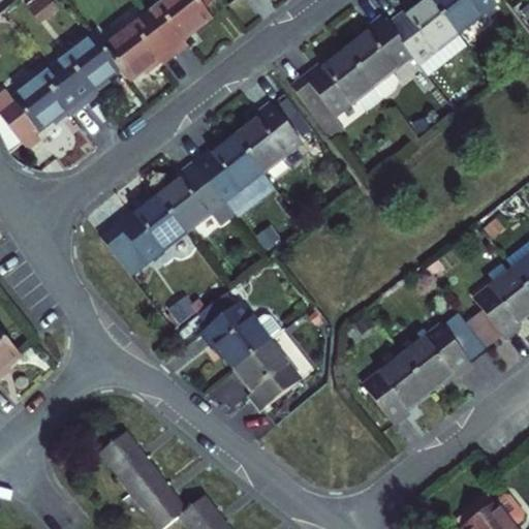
[(199,0),(175,0),(151,19),(180,57),(191,48),(187,42),(216,20),(199,0)]
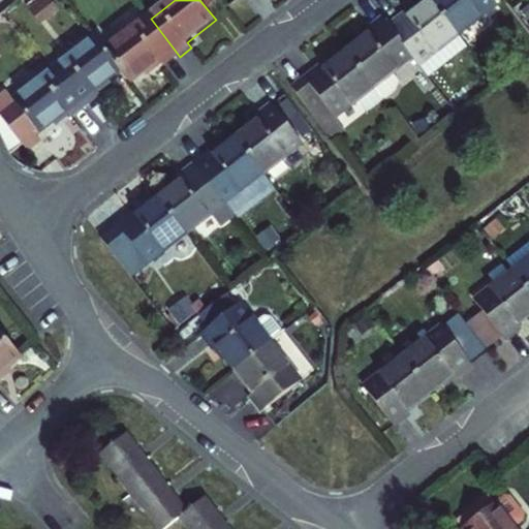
[(458,34),(433,0),(428,0),(409,14),(406,10),(391,24),(414,55),(421,63),(458,34)]
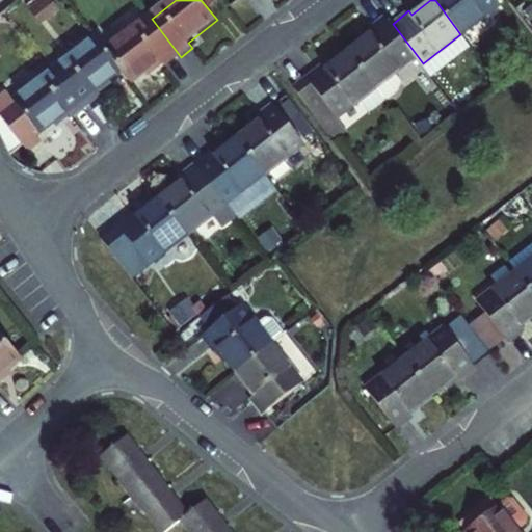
[(435,0),(460,34),(502,2),(500,0),(435,0)]
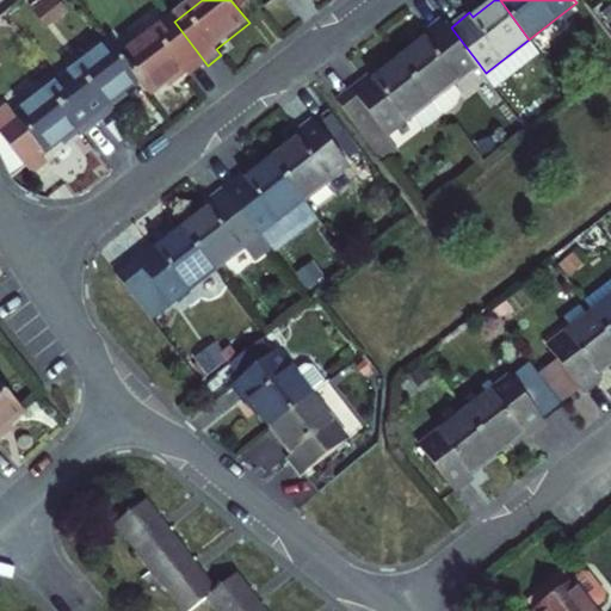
[(479,63),(451,28),(444,19),(426,32),(430,37),(402,59),(432,99),(444,113),(458,103),(462,93),(455,81),(479,63)]
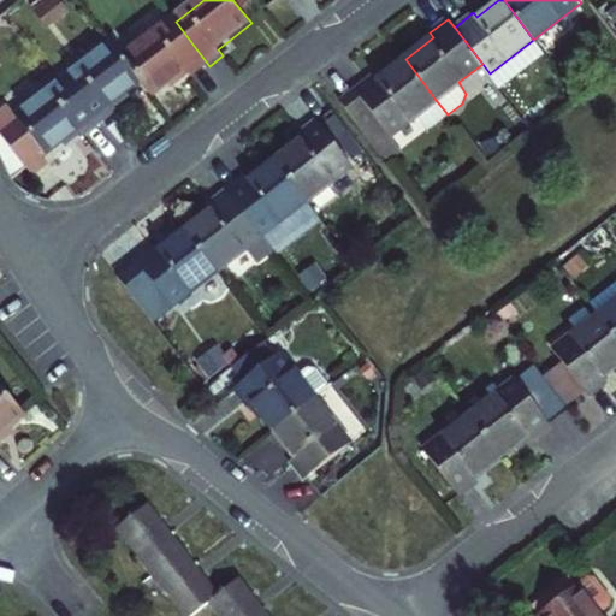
[(176,22),(126,60),(146,84),(157,99),(189,72),(195,78),(209,66),(176,22)]
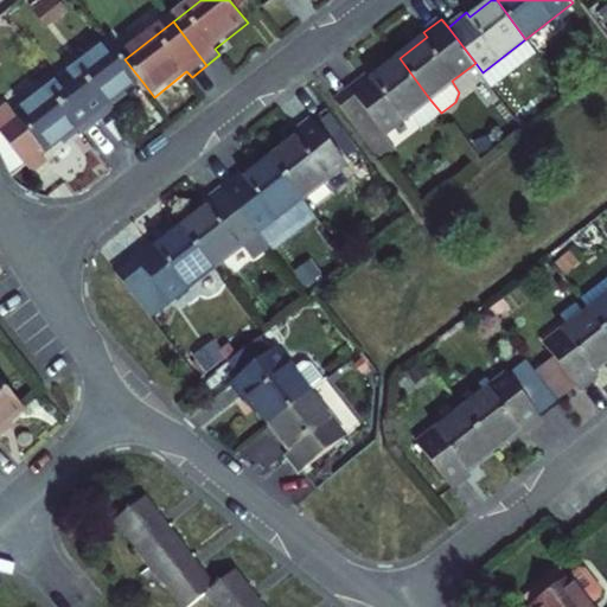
[(125,59),(113,45),(65,83),(101,127),(114,116),(110,110),(144,83),(125,59)]
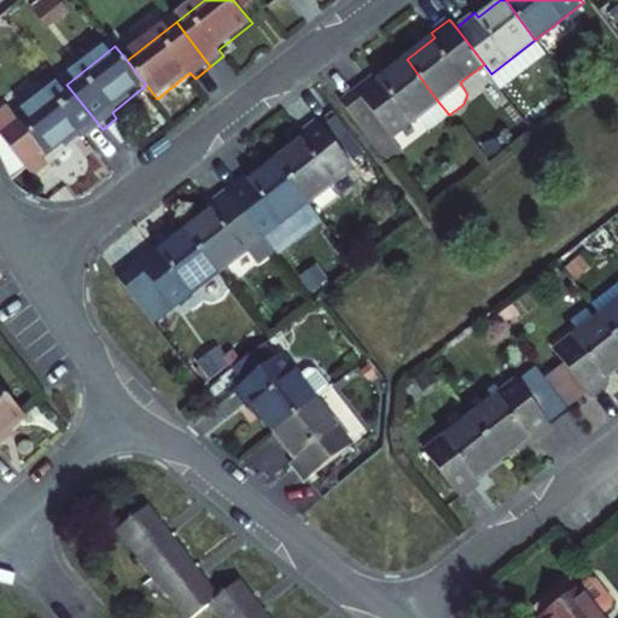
[(344,99),(374,139),(389,128),(394,134),(437,100),(407,59),(380,79),(377,75),(344,99)]
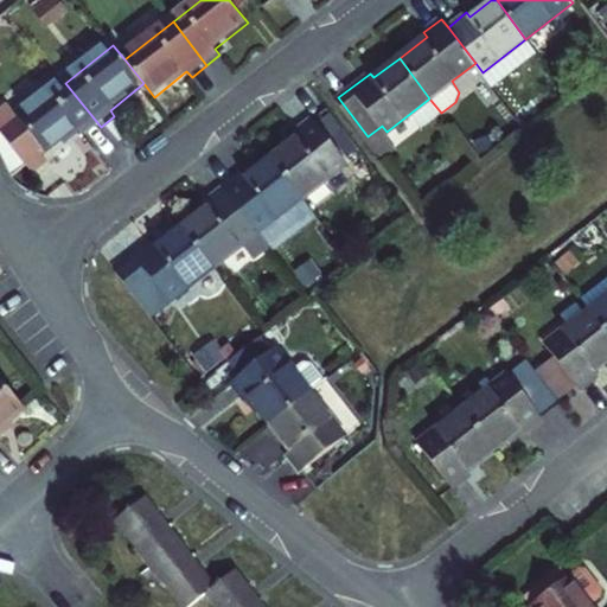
[(51,167),(45,160),(83,131),(88,138),(101,127),(65,83),(20,120),(14,110),(0,120),(0,148),(16,183),(30,172),(36,180),(51,167)]
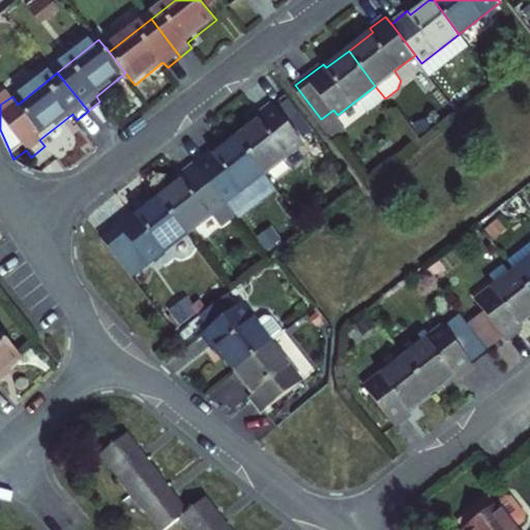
[(240,134),(266,170),(305,140),(276,99),(260,112),(263,115),(240,134)]
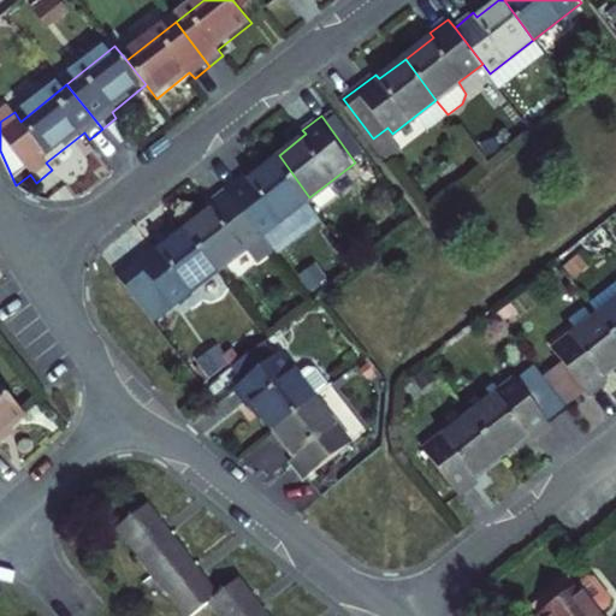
[(388,128),(373,138),(374,141),(388,158),(402,147),(392,134),(388,128)]
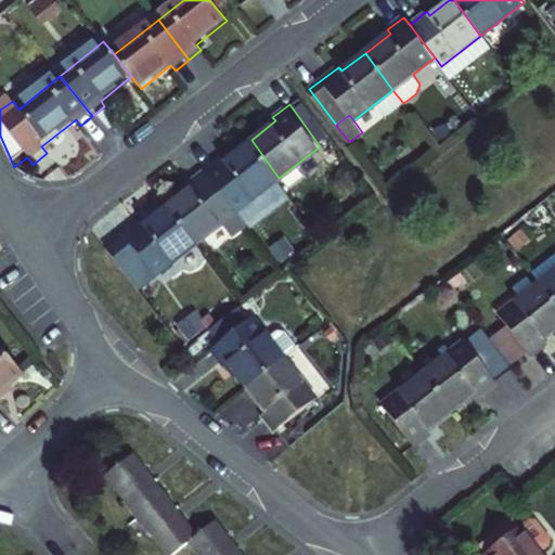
[(279,178),(252,140),(227,158),(223,154),(207,167),(239,208),(279,178)]
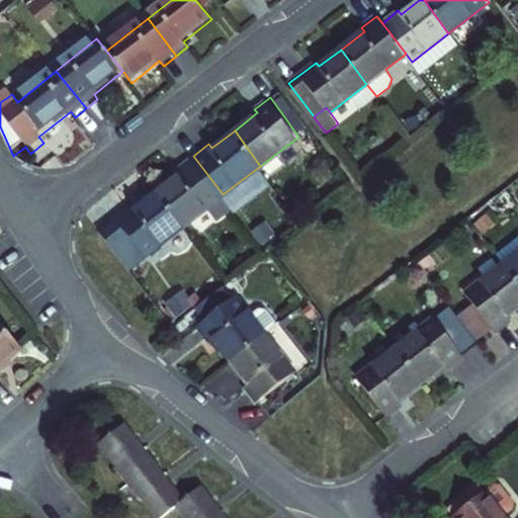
[(158,189),(184,224),(210,204),(218,214),(230,204),(223,194),(193,156),(178,168),(180,172),(158,189)]
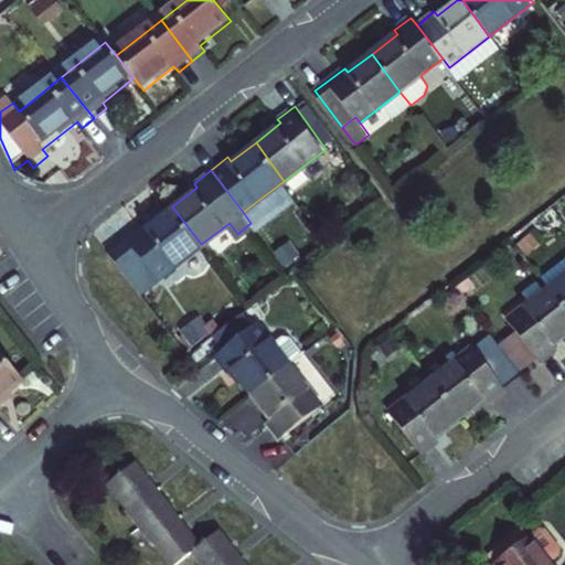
[(243,212),(251,223),(257,230),(298,200),(284,181),(243,212)]
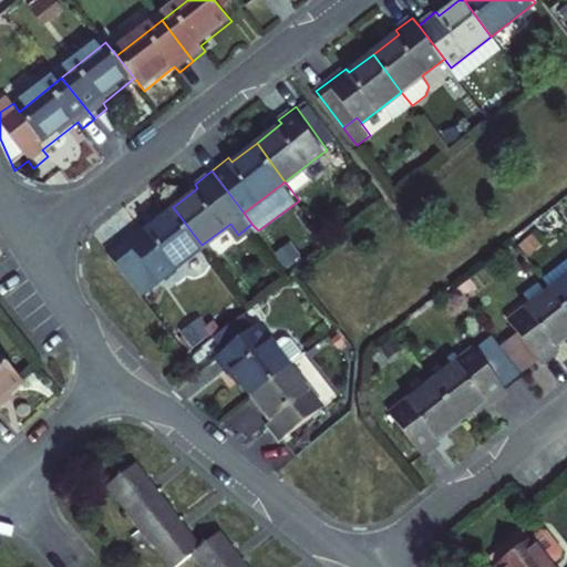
[(150,225),(146,220),(106,251),(138,294),(202,245),(173,207),(150,225)]
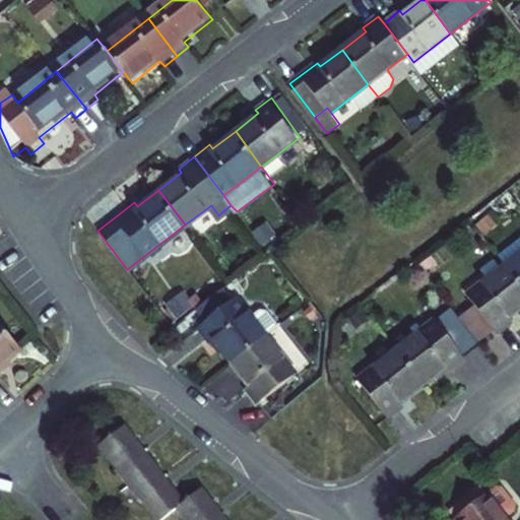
[(519,235),(496,254),(506,265),(519,254),(519,235)]
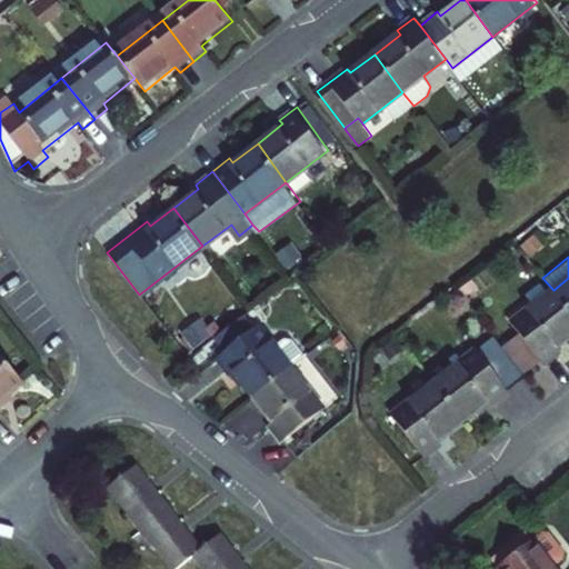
[(568,278),(553,290),(568,311),(568,278)]
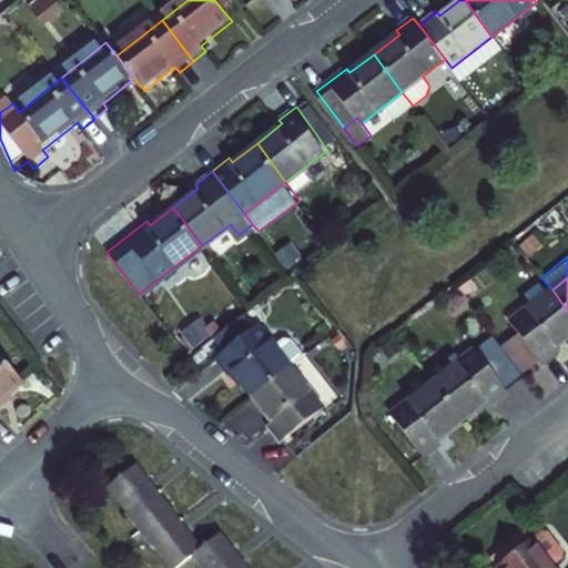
[(567,311),(553,290),(510,323),(518,333),(540,362),(541,364),(559,351),(555,345),(567,335),(567,311)]
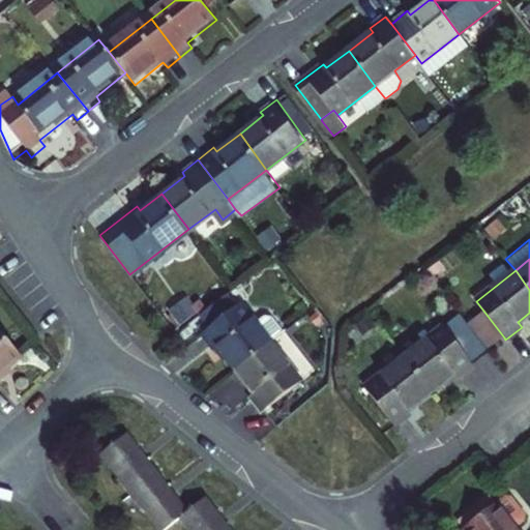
[(227,298),(202,317),(208,325),(233,305),(227,298)]
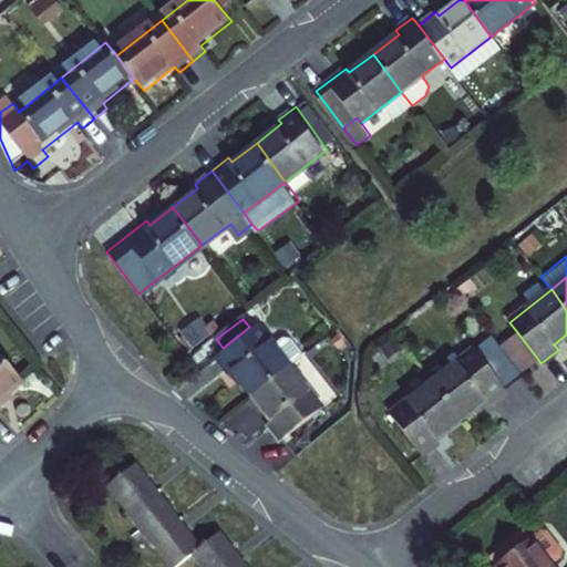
[(181,333),(188,348),(208,337),(199,322),(181,333)]
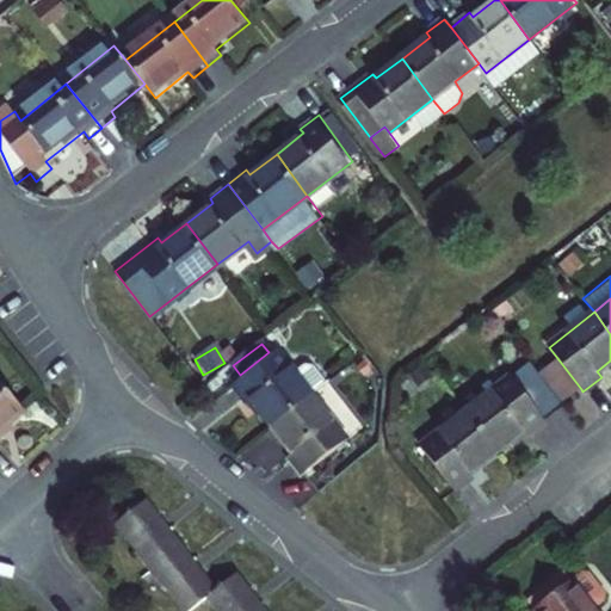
[(240,375),(230,382),(244,400),(248,397),(267,423),(308,393),(321,382),(309,366),(303,365),(292,372),(275,349),(269,352),(240,375)]
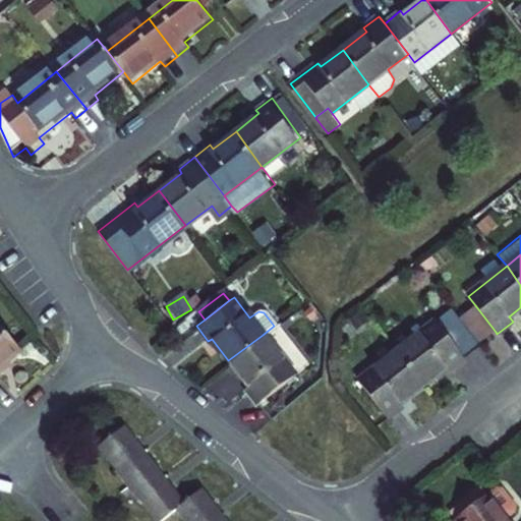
[(496,332),(475,305),(459,317),(479,344),(496,332)]
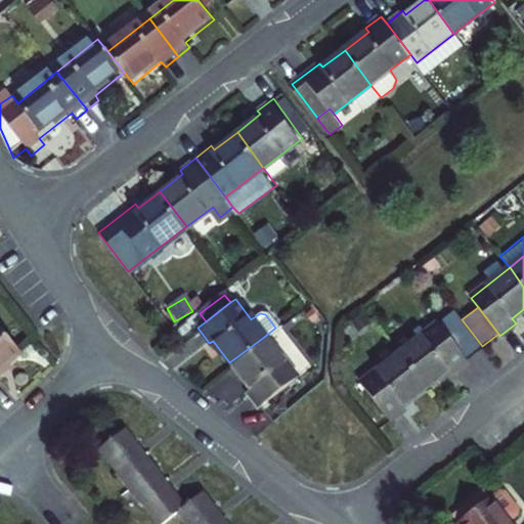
[(460,319),(444,332),(464,358),(480,346),(460,319)]
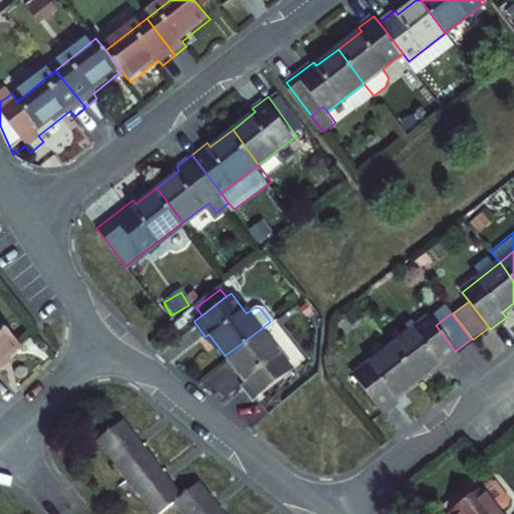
[(429,316),(392,345),(416,377),(438,361),(441,366),(457,354),(455,351),(436,325),(429,316)]
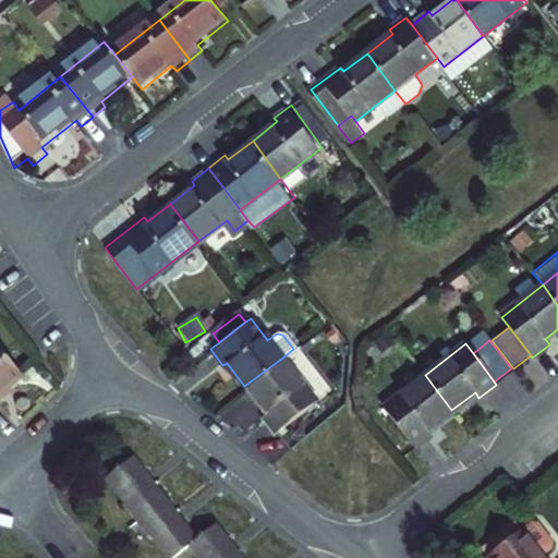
[(0,401),(23,381),(0,355),(0,401)]
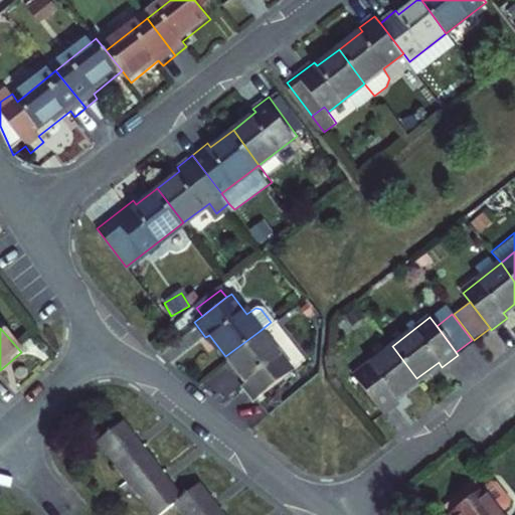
[(289,369),(260,331),(225,356),(243,379),(239,381),(251,396),(289,369)]
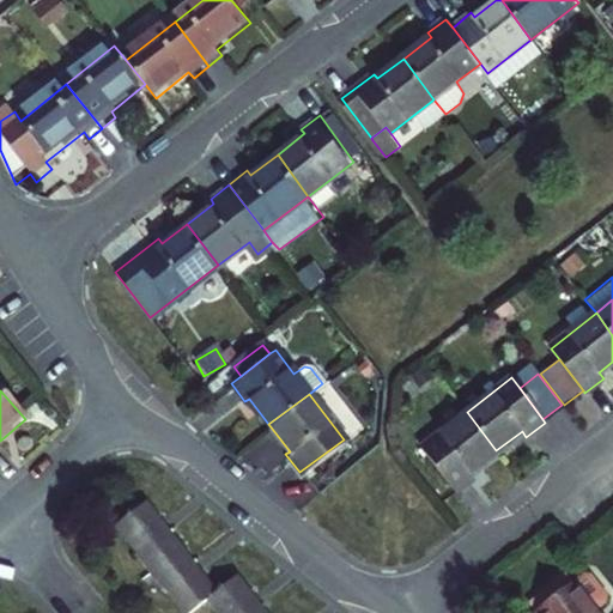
[(455,492),(473,478),(468,472),(496,450),(467,412),(423,448),(455,492)]
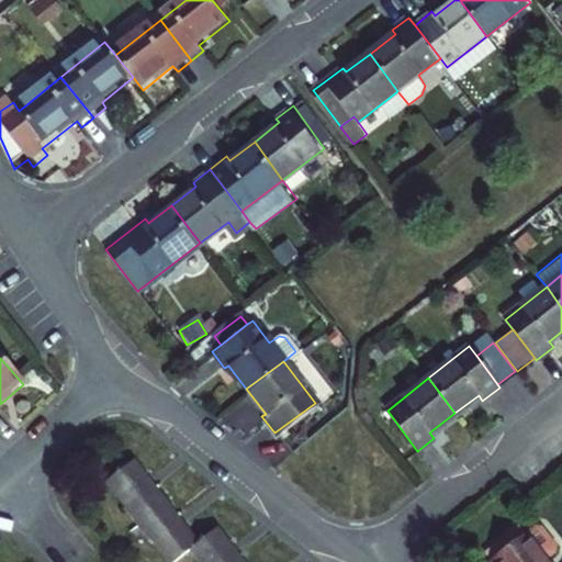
[(240,561),(217,532),(198,547),(133,463),(107,483),(168,561),(176,561),(191,552),(198,561),(240,561)]
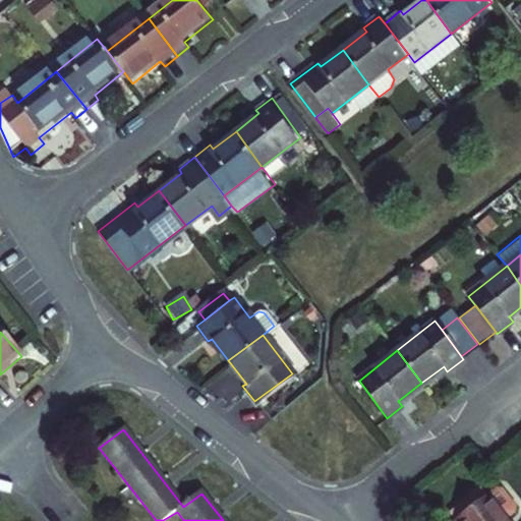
[(501,496),(468,520),(518,520),(520,520),(520,515),(520,513),(507,496),(501,496)]
